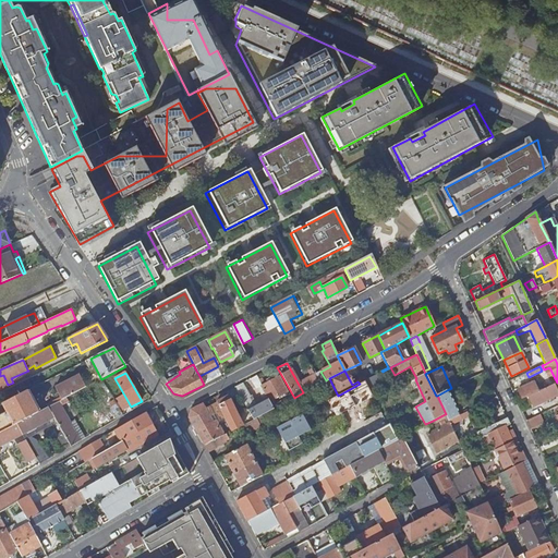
[(55,388),(61,400),(65,398),(86,387),(80,375),(55,388)]
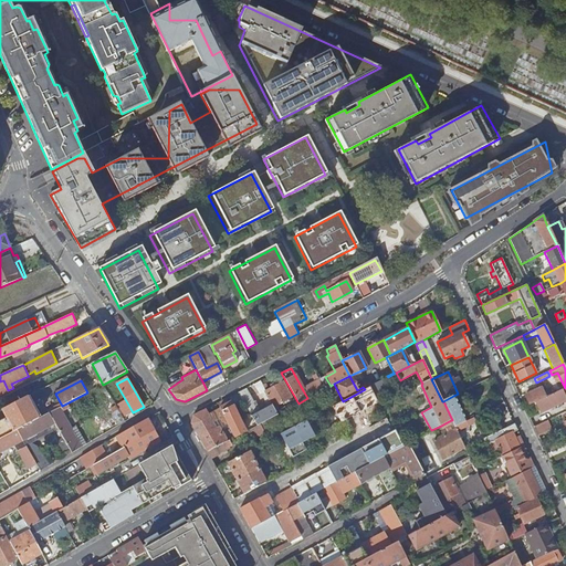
[(264,391),(260,380),(253,384),(259,394),(261,392),(265,402),(269,400),(264,391)]
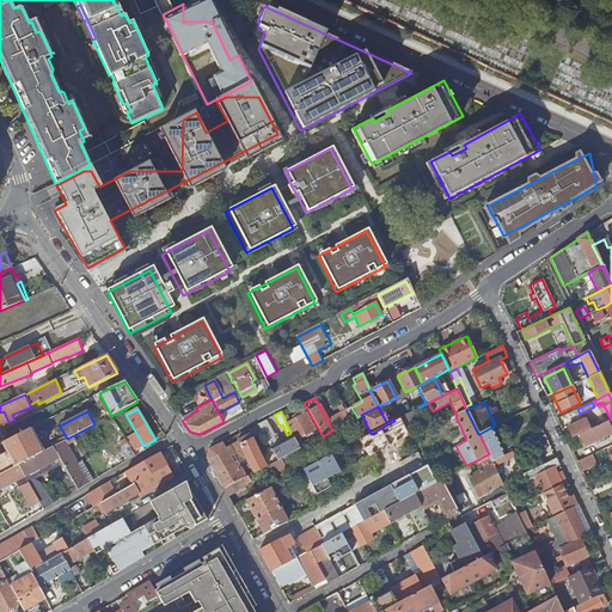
[(349,422),(344,411),(337,416),(337,417),(342,426),(349,422)]
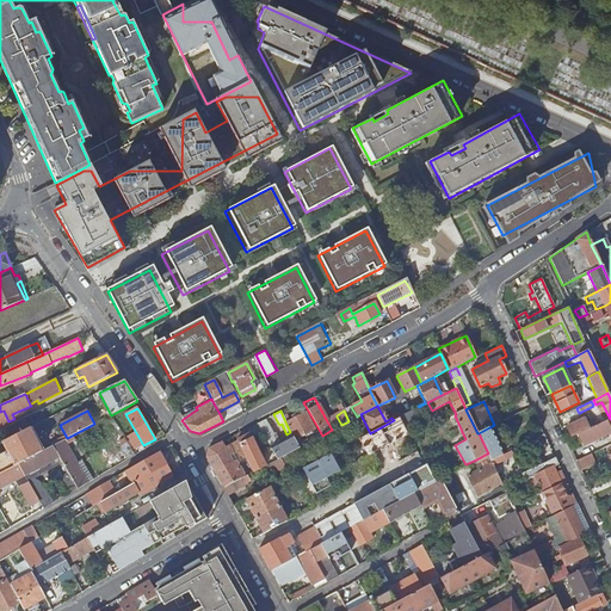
[(306,413),(285,423),(290,432),(294,438),(295,439),(314,430),(306,413)]
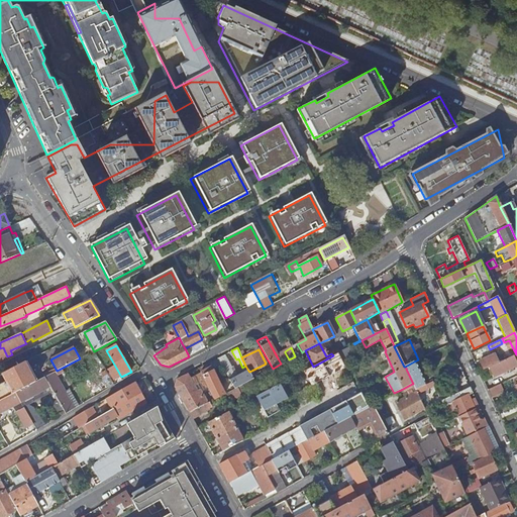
[(502,362),(513,355),(511,351),(500,356),(502,362)]
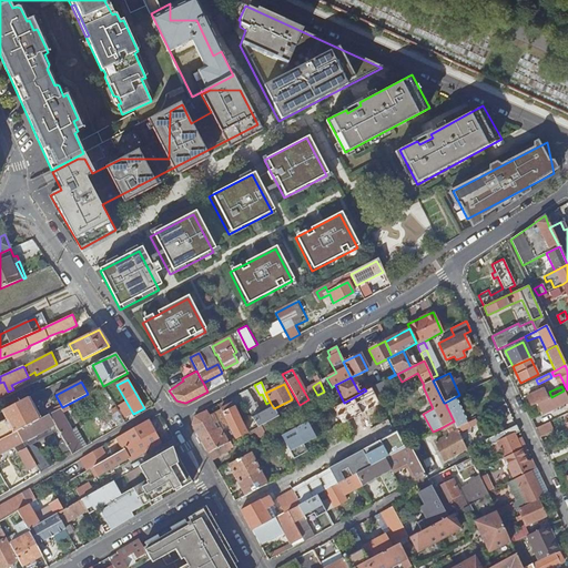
[(313,387),(304,392),(308,399),(317,395),(313,387)]
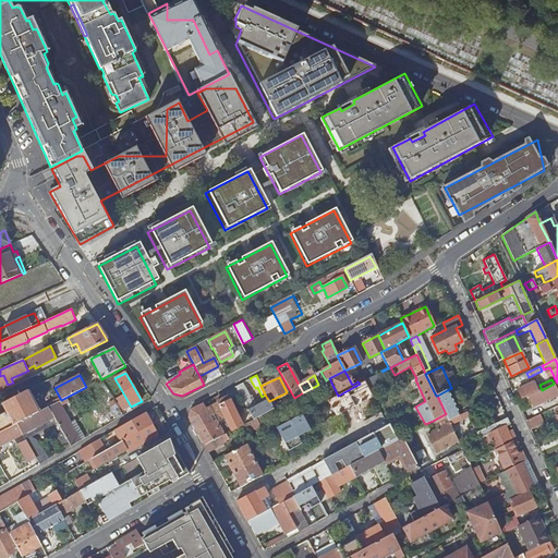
[(518,390),(522,399),(528,397),(538,391),(534,381),(518,390)]
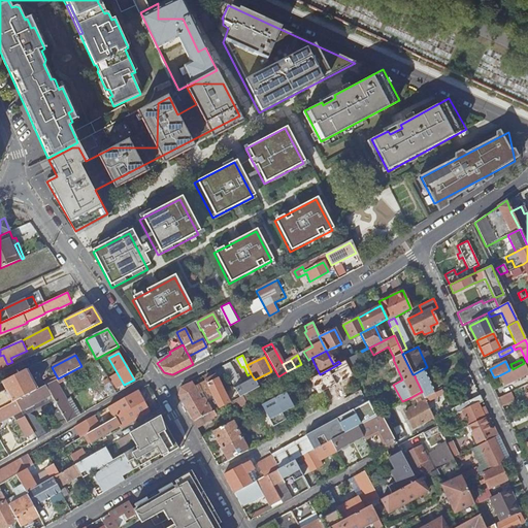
[(228,363),(221,366),(231,385),(237,382),(234,376),(228,363)]
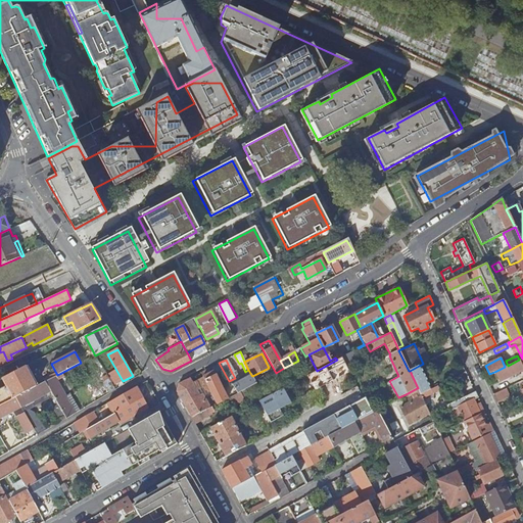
[(505,367),(494,372),(498,381),(522,369),(522,368),(519,360),(508,366),(505,367)]
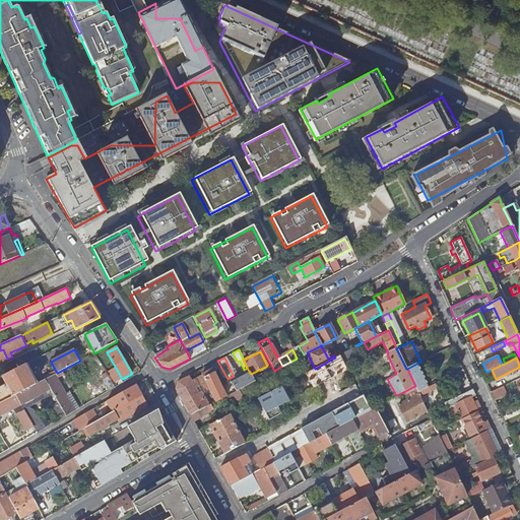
[(24,365),(24,364),(2,376),(2,377),(24,365)]
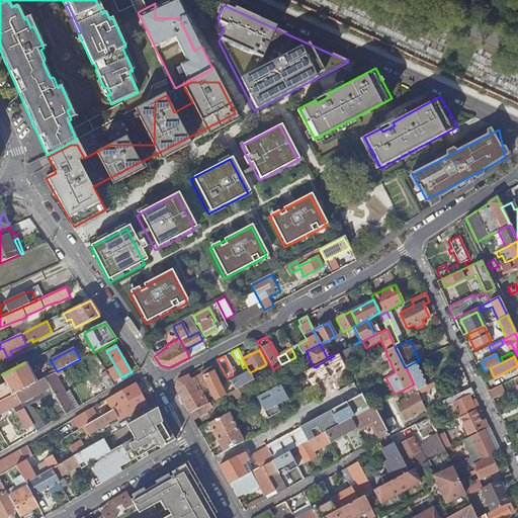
[(413,384),(416,390),(426,384),(415,362),(406,367),(414,384),(413,384)]
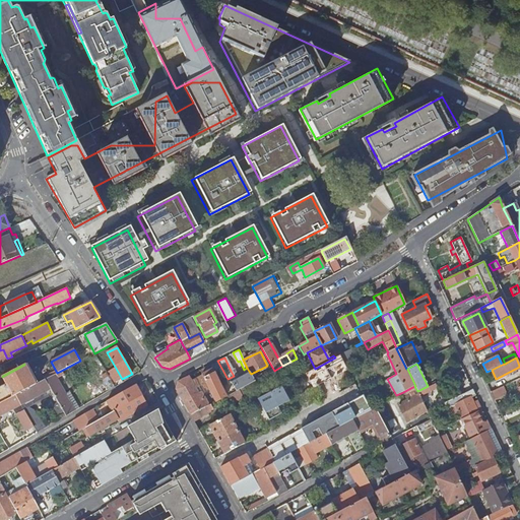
[(0,402),(15,395),(36,385),(24,365),(2,377),(6,384),(0,387),(0,402)]
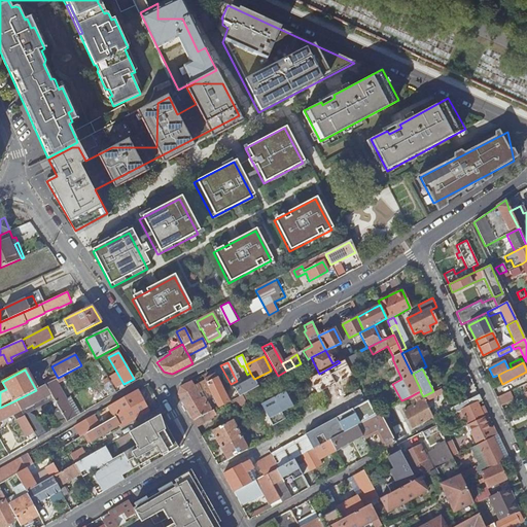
[(217,408),(226,402),(227,401),(214,375),(204,380),(211,394),(217,408)]
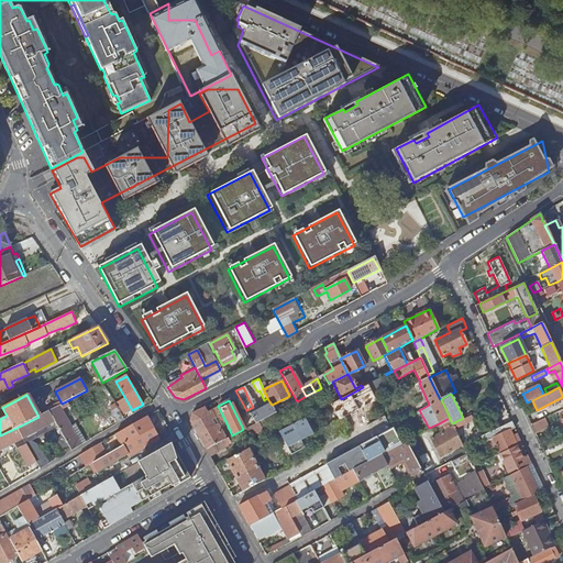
[(72,451),(81,445),(70,428),(72,427),(62,409),(68,405),(66,401),(62,404),(48,411),(72,451)]
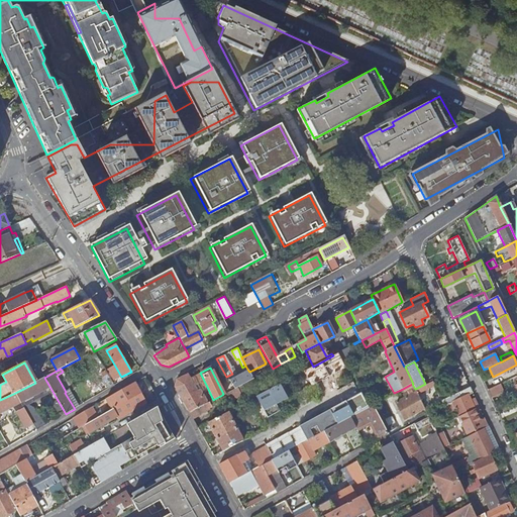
[(350,380),(344,369),(286,399),(292,411),(350,380)]
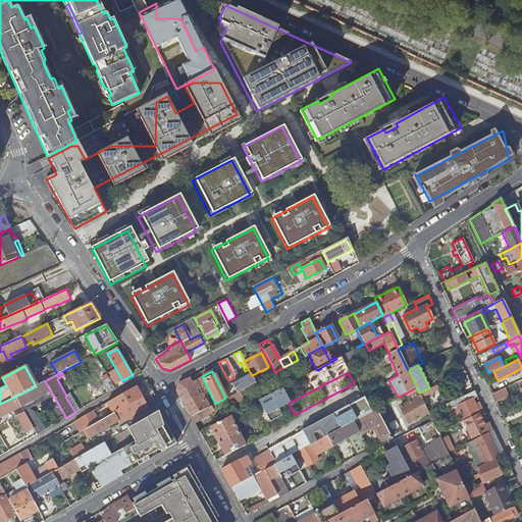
[(115,384),(122,380),(118,373),(111,377),(115,384)]
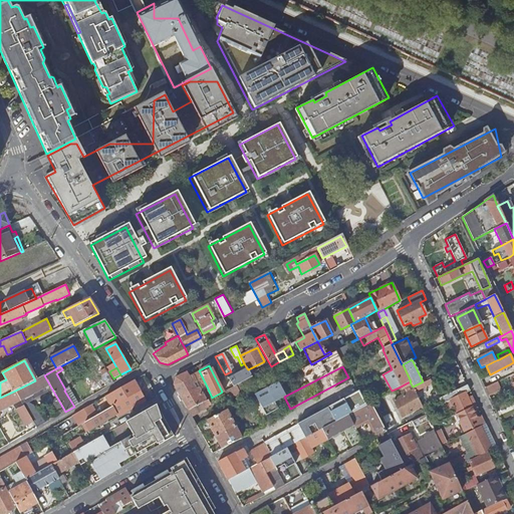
[(235,384),(251,376),(248,369),(247,368),(227,377),(232,387),(235,384)]
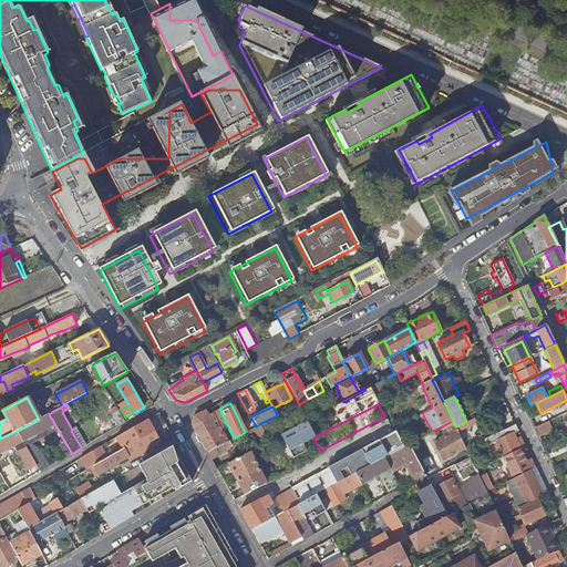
[(227,424),(219,409),(208,415),(212,422),(214,420),(217,426),(214,428),(215,430),(218,428),(218,429),(227,424)]
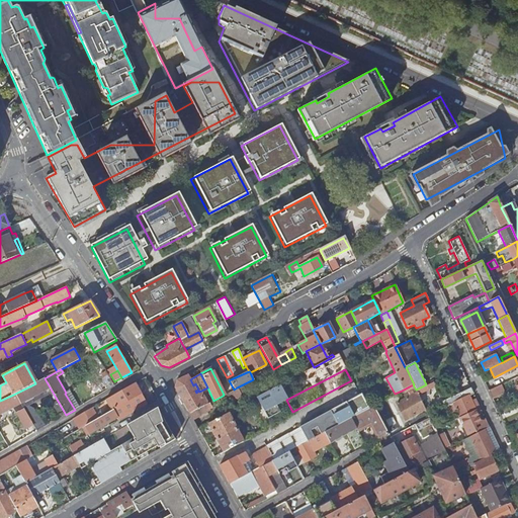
[(92,394),(111,382),(108,375),(88,387),(92,394)]
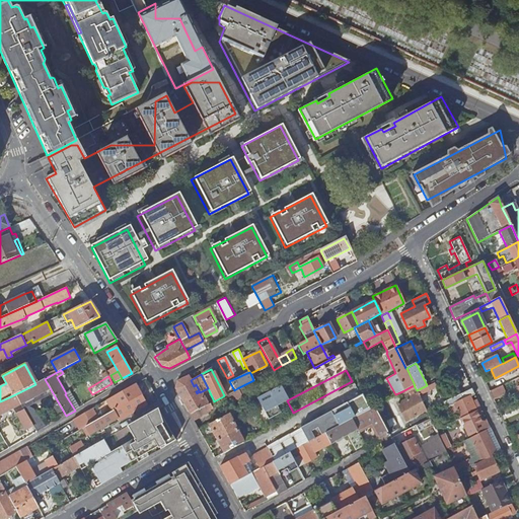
[(191,380),(188,376),(176,381),(174,389),(189,415),(207,404),(200,392),(200,391),(197,393),(196,391),(199,390),(196,384),(194,386),(191,380)]
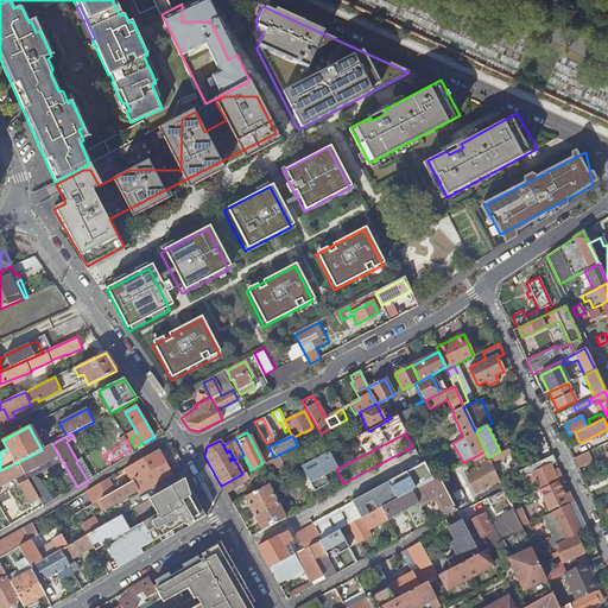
[(77,487),(52,444),(42,450),(18,462),(39,500),(43,506),(55,500),(44,487),(39,480),(33,476),(31,479),(27,473),(40,466),(44,472),(49,468),(46,462),(54,458),(59,469),(58,469),(70,491),(77,487)]
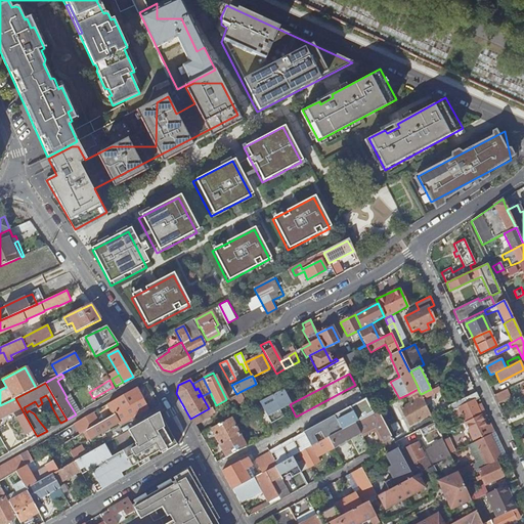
[(143,399),(137,388),(107,405),(114,416),(143,399)]
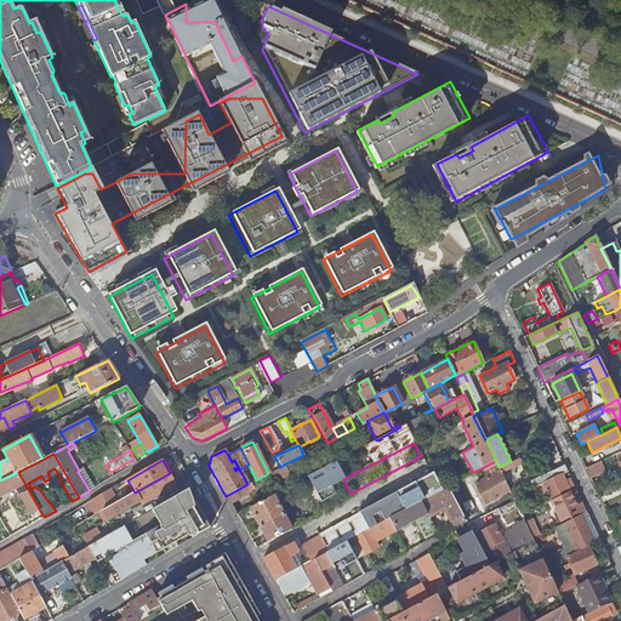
[(485,505),(510,491),(501,472),(499,467),(495,461),(482,468),(484,471),(488,469),(490,474),(474,484),(485,505)]
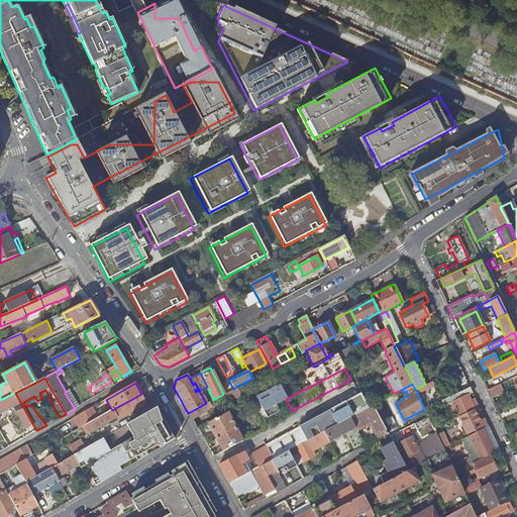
[(415,389),(417,393),(428,388),(426,384),(425,384),(415,389)]
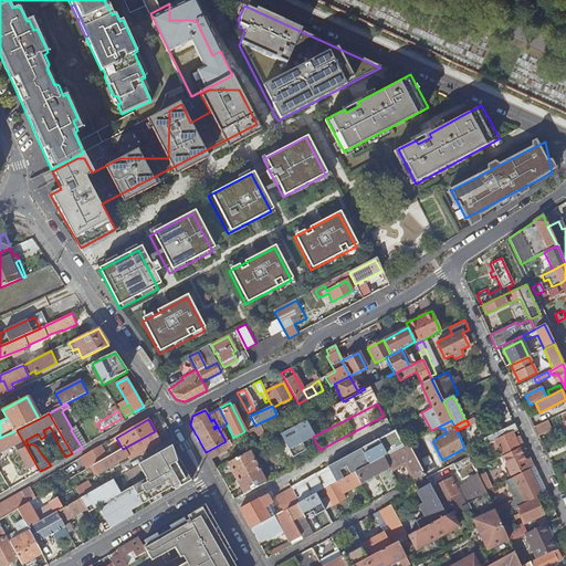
[(305,421),(280,435),(291,454),(304,448),(302,443),(313,437),(305,421)]
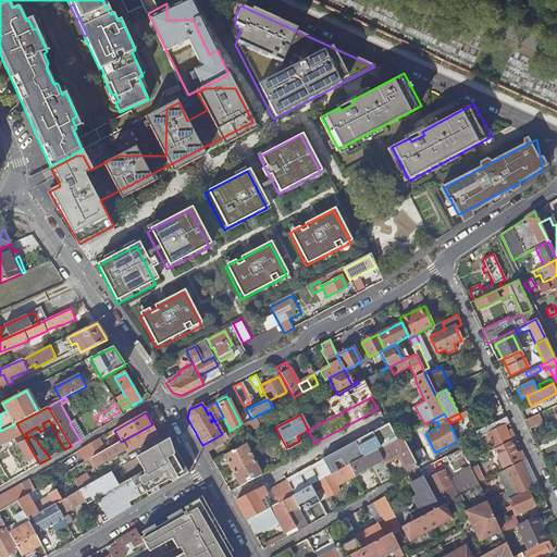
[(537,415),(525,420),(529,429),(541,423),(537,415)]
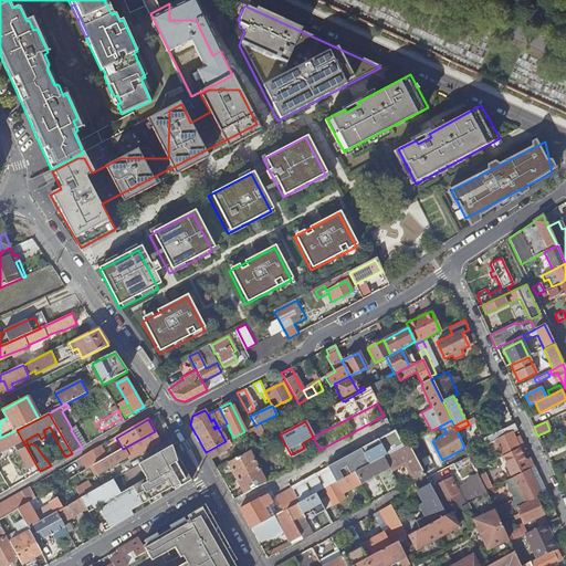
[(263,433),(259,423),(255,426),(254,427),(251,428),(244,431),(243,432),(248,441),(263,433)]
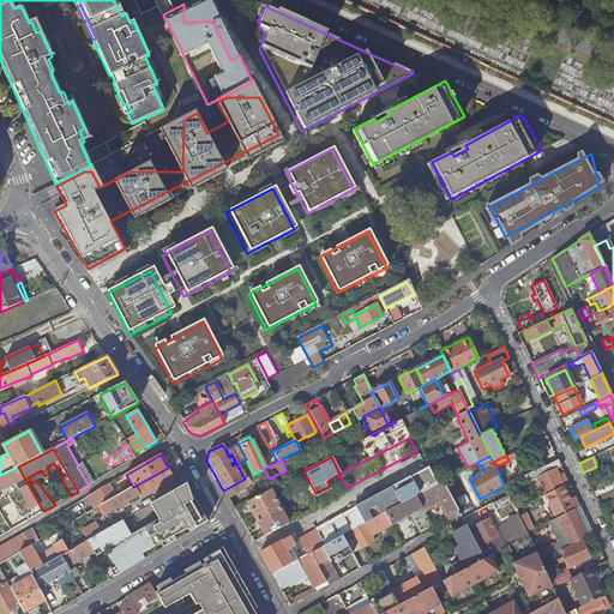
[(537,479),(545,494),(564,486),(555,470),(561,468),(558,461),(525,475),(528,482),(537,479)]
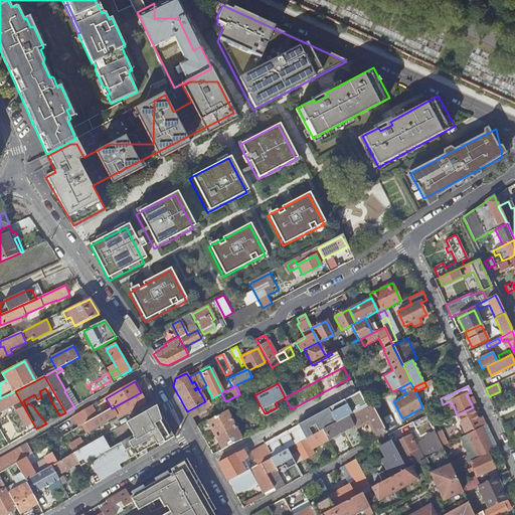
[(33,423),(15,391),(0,398),(0,411),(17,402),(21,408),(17,410),(26,427),(33,423)]
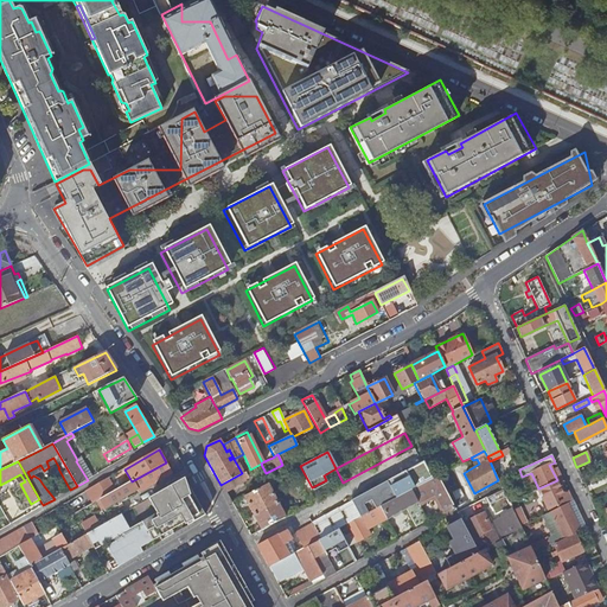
[(173,473),(166,462),(132,481),(115,491),(97,502),(102,511),(127,497),(128,499),(173,473)]
